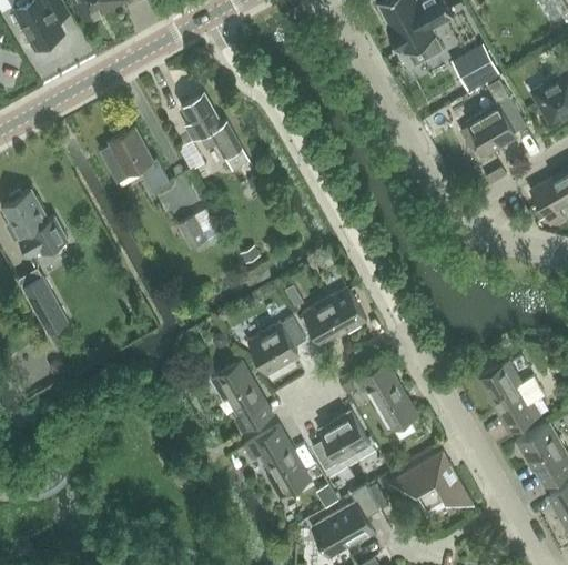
[(58,24),(72,17),(62,0),(31,0),(33,1),(14,12),(37,51),(63,36),(58,24)]
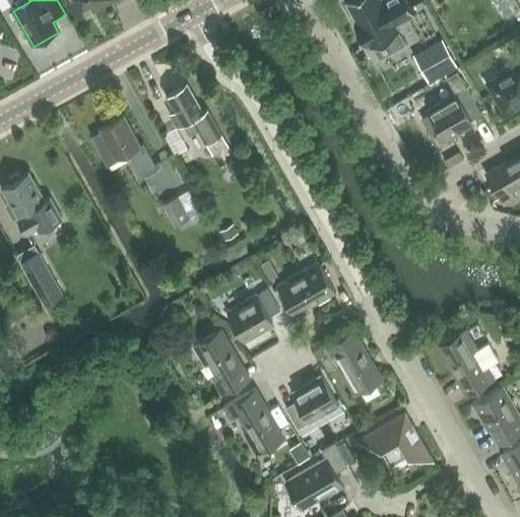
[(68,0),(80,19),(114,0),(68,0)]
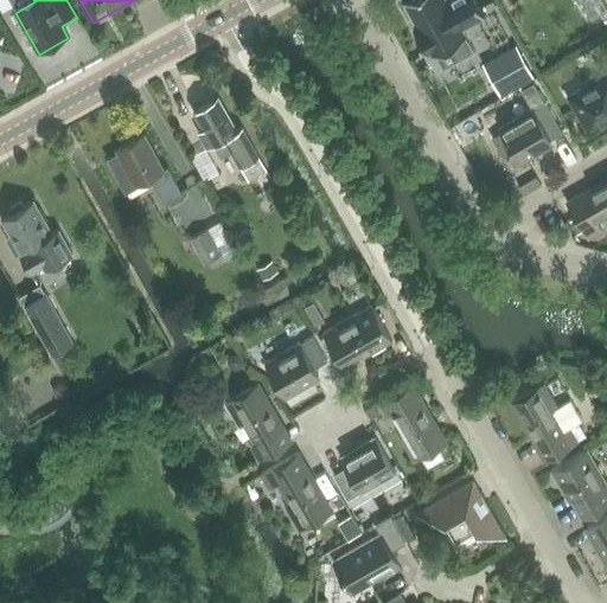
[(452,46),(466,38),(462,31),(485,18),(474,0),(448,0),(446,1),(445,0),(397,0),(397,1),(408,20),(413,19),(417,29),(414,31),(427,56),(432,53),(433,57),(448,49),(448,50),(452,47),(452,46)]
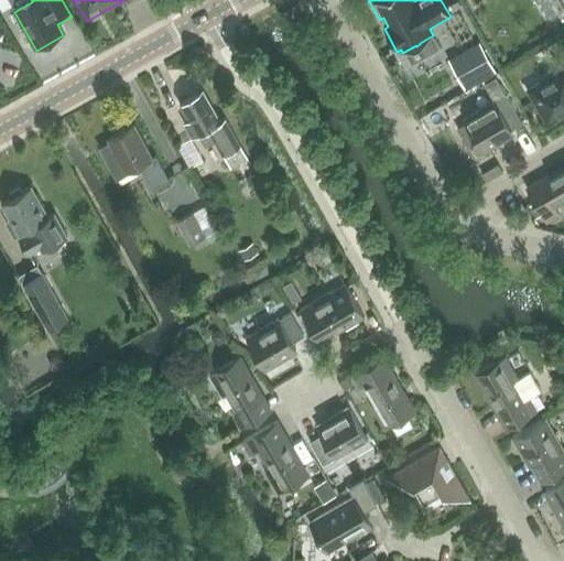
[(563,11),(557,0),(533,0),(546,22),(563,11)]
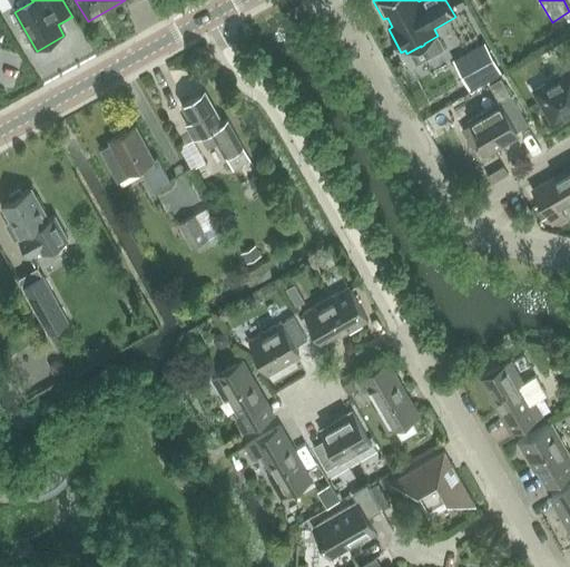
[(485,47),(465,57),(481,85),(500,74),(485,47)]
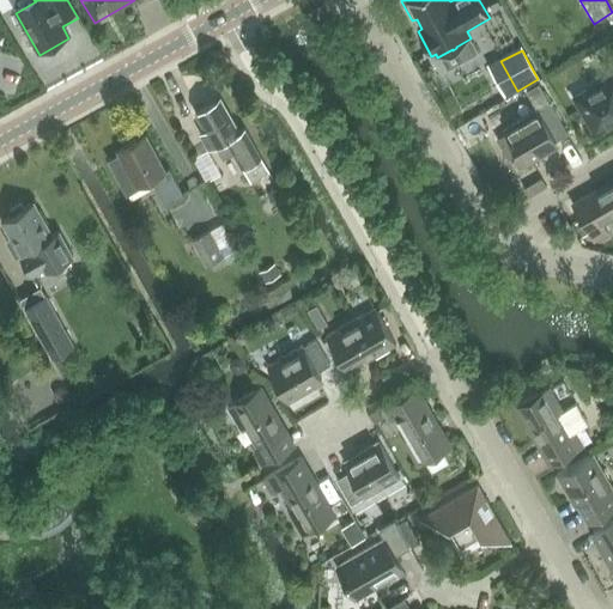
[(608,80),(575,99),(595,134),(612,123),(612,60),(601,68),(608,80)]
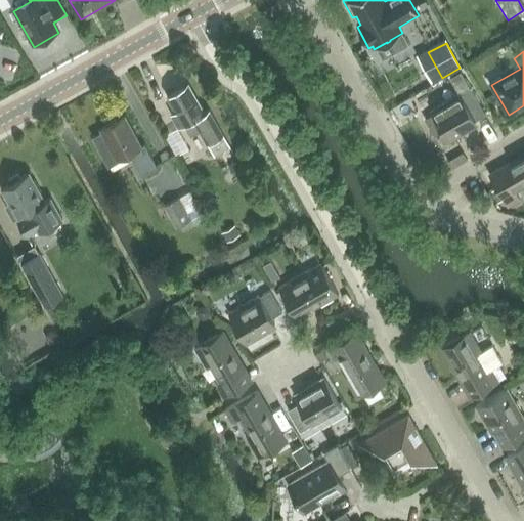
[(201,134),(215,159),(230,149),(209,113),(205,115),(189,87),(168,99),(176,114),(172,117),(179,130),(184,127),(192,139),(201,134)]
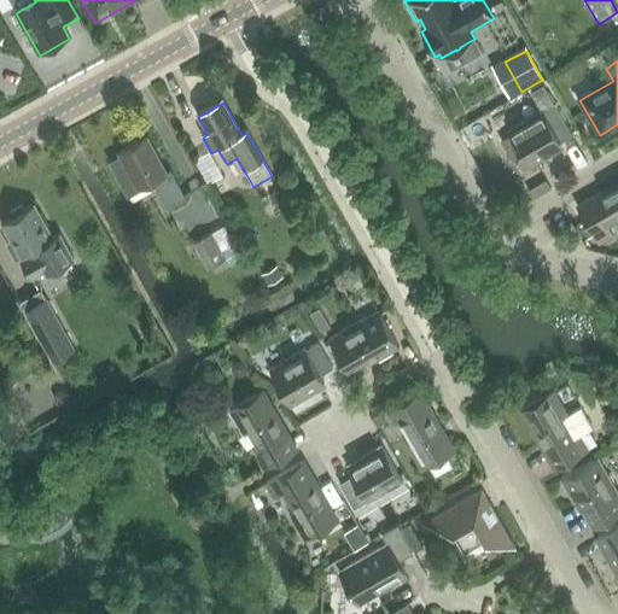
[(569,130),(554,106),(508,132),(530,168),(551,156),(548,152),(560,145),(557,138),(569,130)]
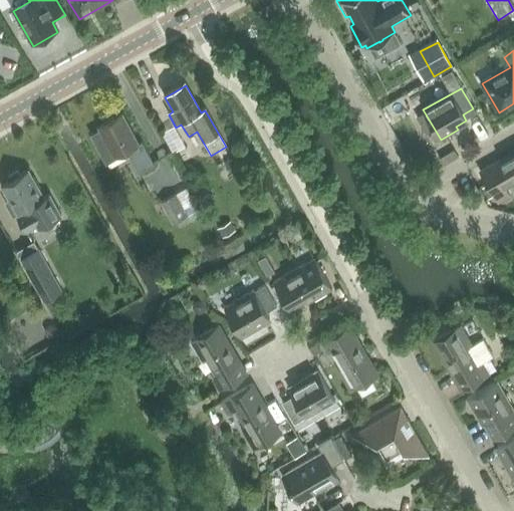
[(92,138),(107,165),(127,154),(139,175),(155,166),(143,144),(139,146),(122,116),(99,130),(100,133),(92,138)]
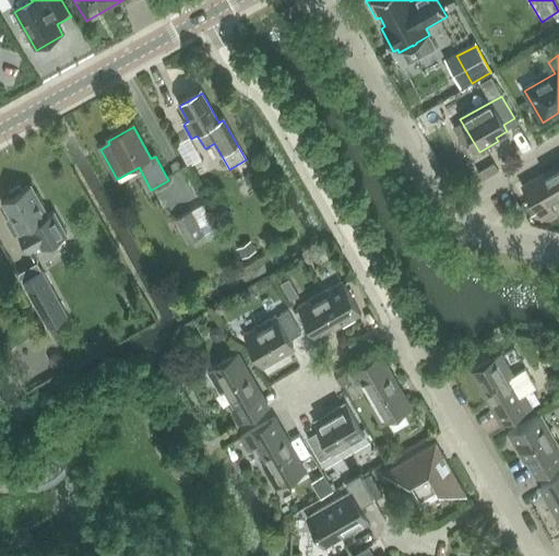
[(540,192),(530,199),(543,222),(555,215),(549,205),(558,200),(558,166),(551,172),(552,173),(535,182),(540,192)]
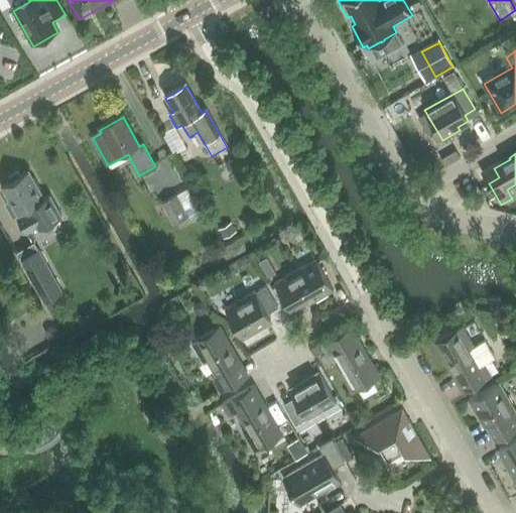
[(235,164),(227,165),(228,171),(234,175),(236,174),(235,164)]
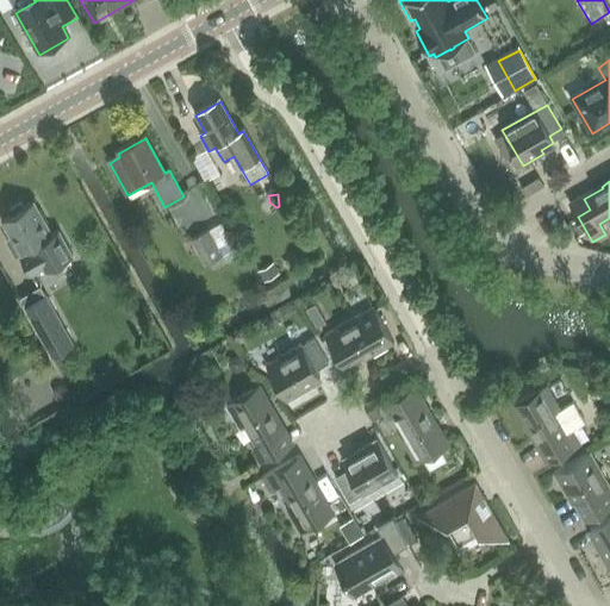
[(8,218),(1,222),(2,224),(12,239),(7,242),(16,258),(19,257),(31,277),(44,270),(47,274),(48,273),(47,272),(72,258),(72,260),(73,258),(60,233),(53,237),(33,204),(24,210),(22,206),(10,212),(12,216),(8,218)]
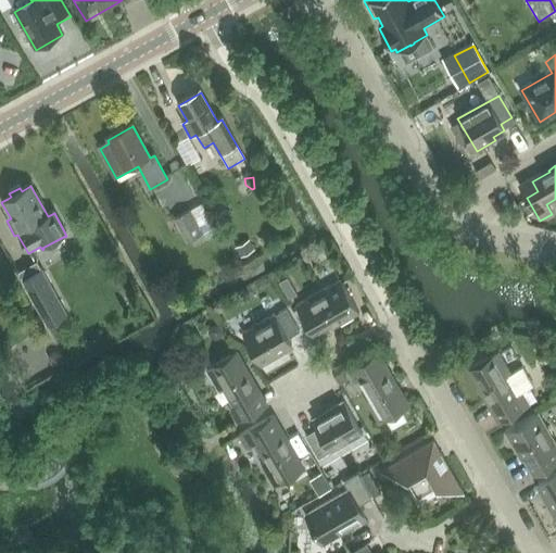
[(529,217),(535,213),(529,202),(521,205),(529,217)]
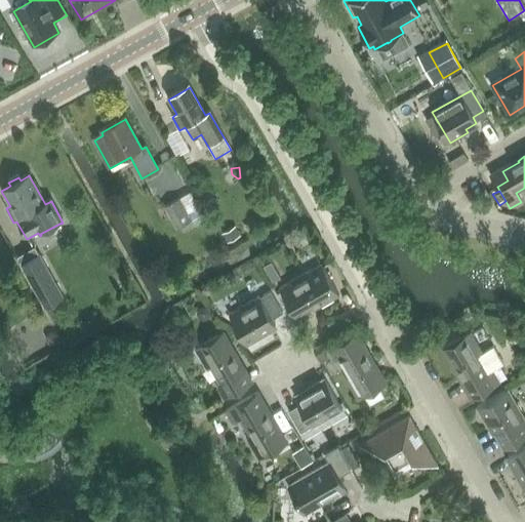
[(180,201),(166,209),(178,231),(193,223),(180,201)]
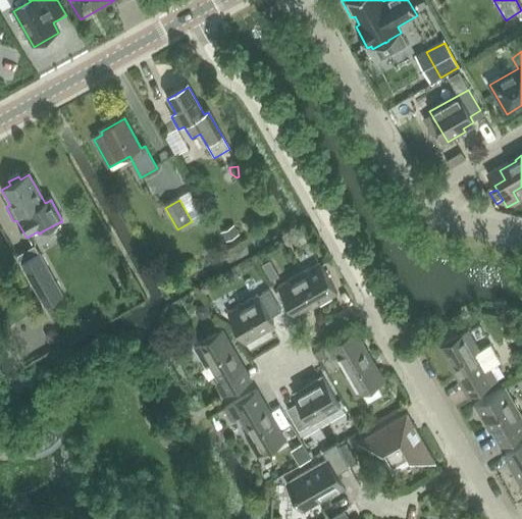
[(235,227),(221,235),(226,244),(239,237),(235,227)]
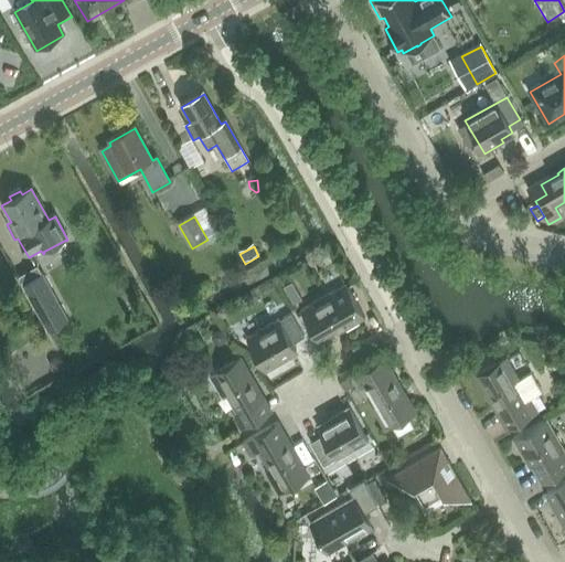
[(42,276),(23,287),(49,331),(67,321),(42,276)]
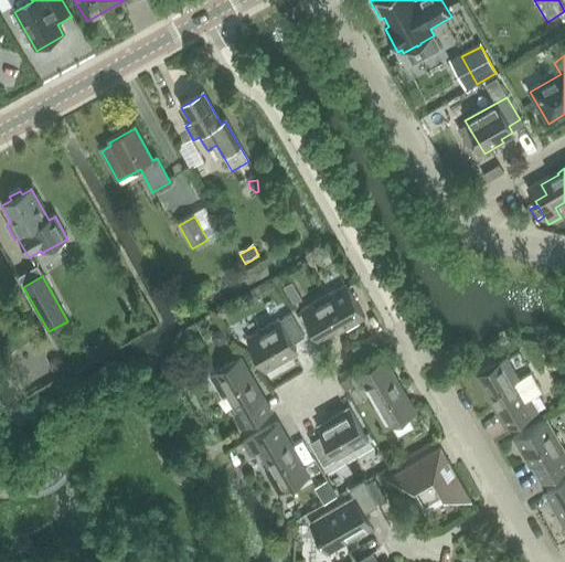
[(291,284),(284,288),(294,306),(302,301),(291,284)]
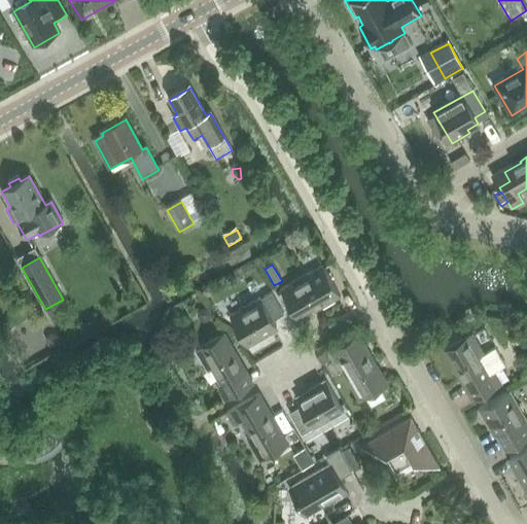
[(341,298),(322,268),(280,292),(296,320),(320,307),(321,309),(341,298)]
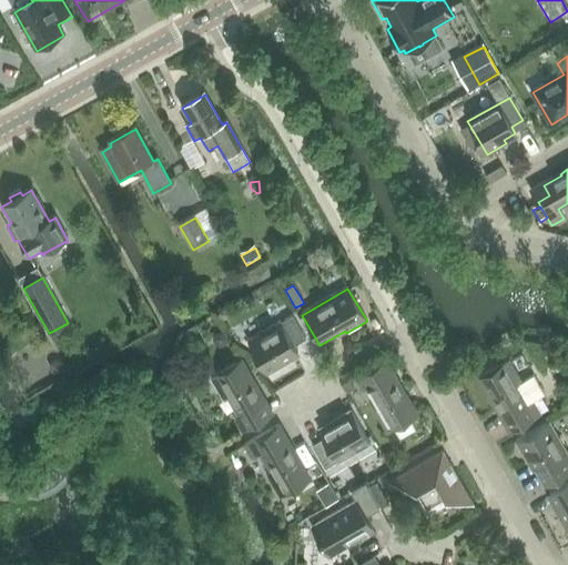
[(281,324),(247,343),(266,376),(287,364),(285,361),(298,354),(294,347),(306,341),(293,318),(281,324)]
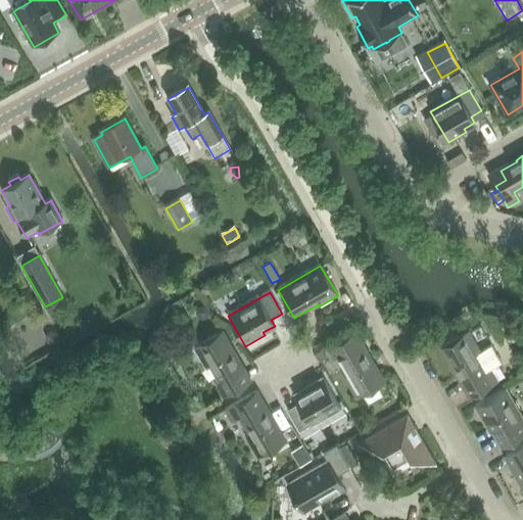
[(197,311),(196,314),(200,321),(204,322),(208,320),(209,316),(205,309),(201,309),(197,311)]
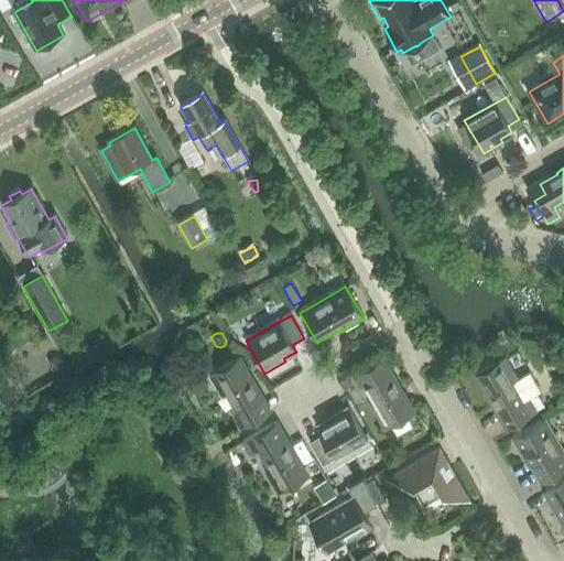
[(263,401),(239,359),(209,377),(223,399),(227,397),(238,416),(234,419),(241,430),(263,417),(257,406),(263,401)]
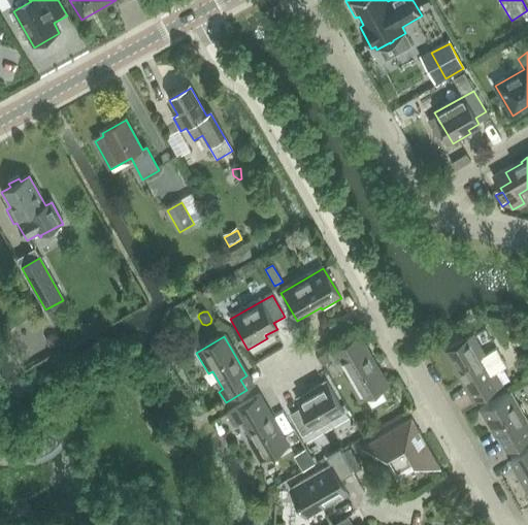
[(485,357),(473,336),(446,352),(459,375),(460,374),(469,389),(467,390),(474,403),(502,387),(502,386),(495,375),(491,378),(481,359),(485,357)]
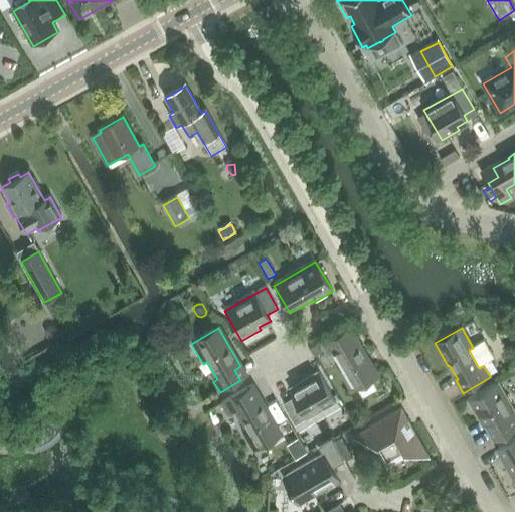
[(378,378),(349,329),(322,344),(329,356),(333,353),(343,371),(339,373),(351,393),(378,378)]
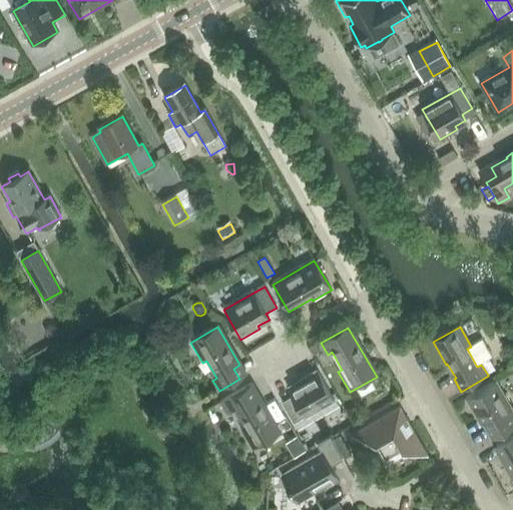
[(314,341),(307,345),(313,355),(320,351),(314,341)]
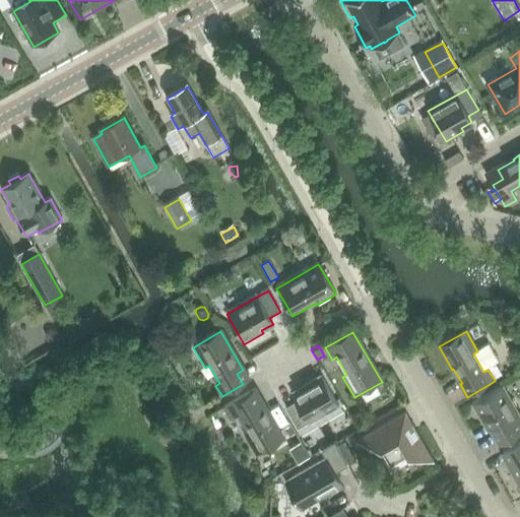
[(495,366),(488,370),(495,380),(502,376),(495,366)]
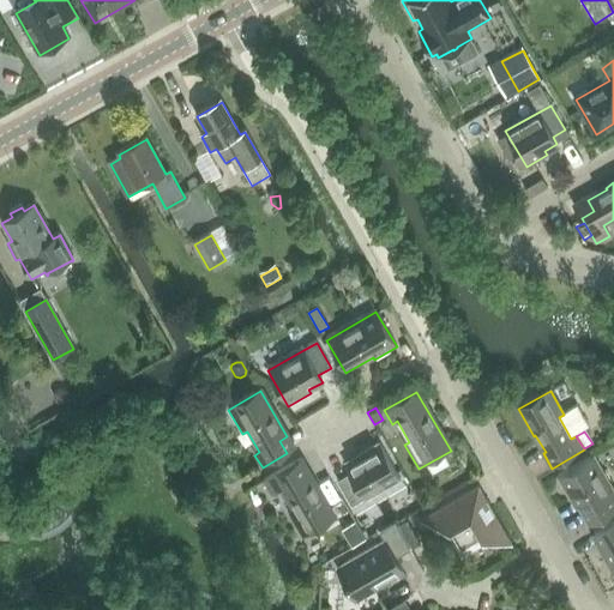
[(350,476),(337,483),(351,508),(365,501),(401,481),(380,445),(357,458),(360,461),(345,469),(350,476)]
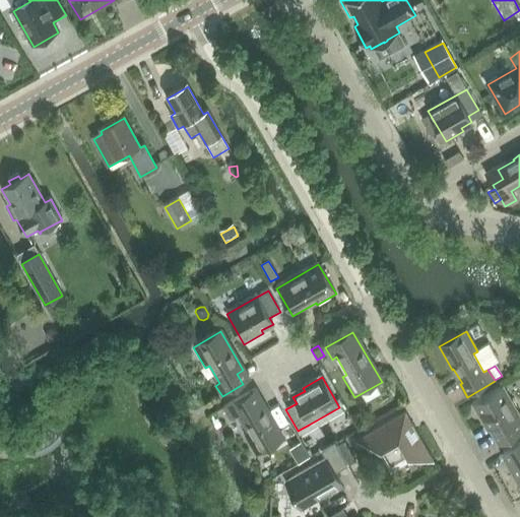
[(519,433),(519,417),(503,388),(472,405),(483,425),(485,423),(499,446),(519,433)]
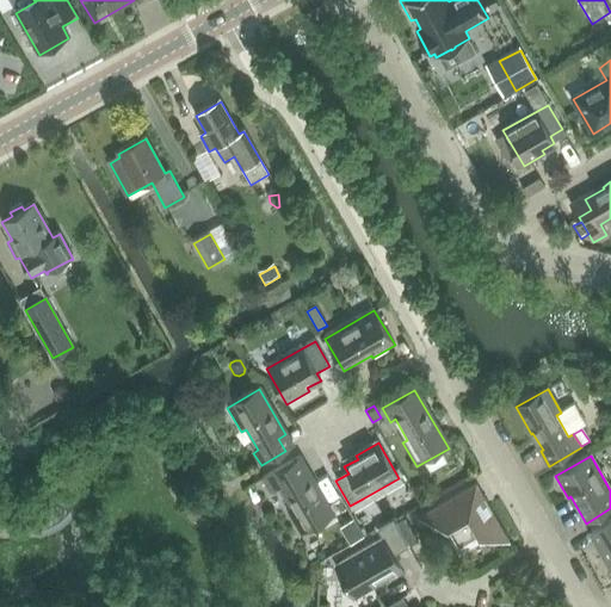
[(308,474),(300,459),(263,481),(271,495),(282,489),(292,509),(288,513),(302,537),(334,518),(319,490),(316,491),(307,475),(308,474)]
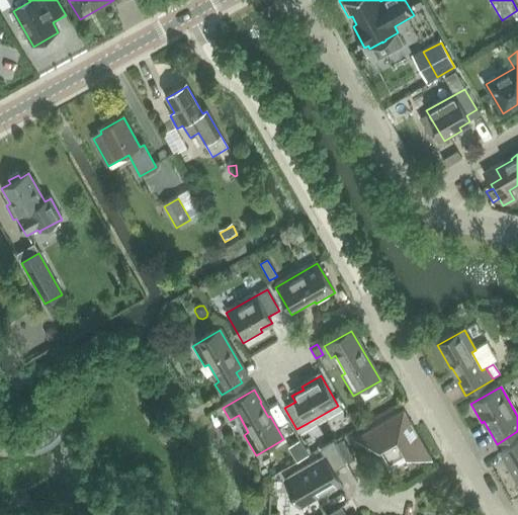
[(427,452),(404,412),(354,441),(355,442),(356,441),(379,447),(390,465),(407,455),(418,457),(427,452)]
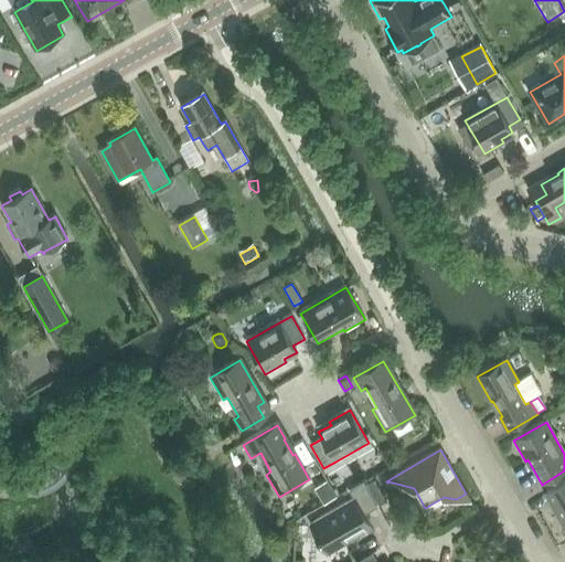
[(564,481),(547,492),(554,505),(561,517),(558,518),(564,530),(564,481)]
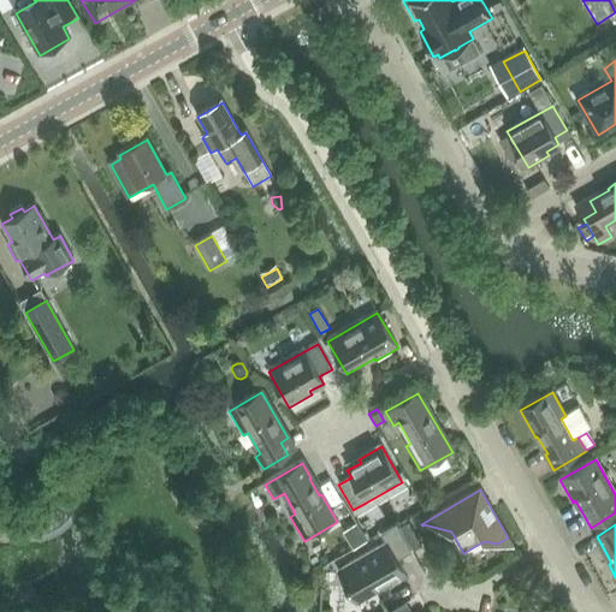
[(408,526),(398,530),(403,540),(413,534),(408,526)]
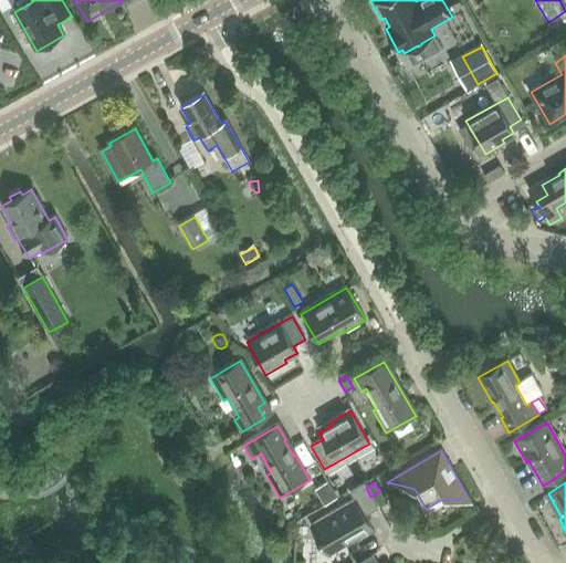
[(366,488),(364,485),(350,492),(355,501),(311,527),(321,543),(323,541),(331,554),(373,530),(365,517),(378,509),(370,497),(366,488)]
